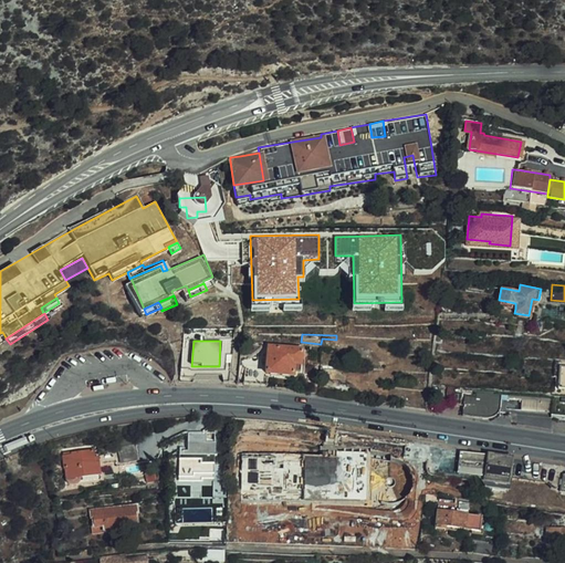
[(246,365),(243,382),(254,383),(265,384),(267,373),(293,376),(293,371),(294,363),(301,364),(301,348),(269,345),(267,367),(246,365)]
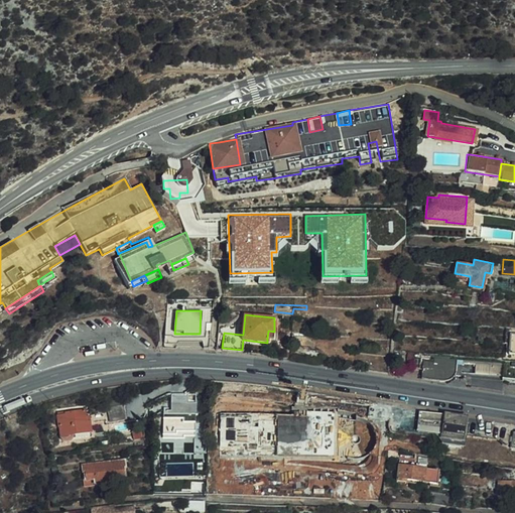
[(330,317),(313,316),(312,326),(330,328),(330,317)]
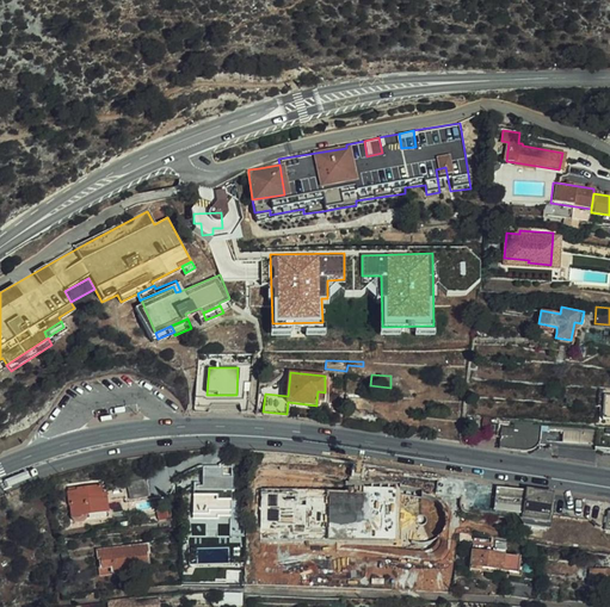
[(475,412),(473,431),(487,433),(491,413),(475,412)]
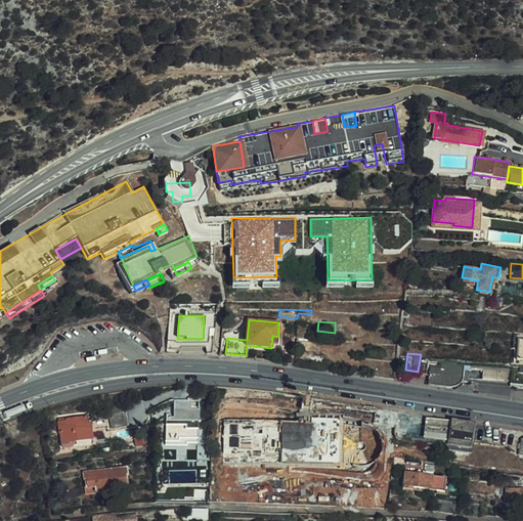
[(421,354),(418,372),(426,373),(428,355),(421,354)]
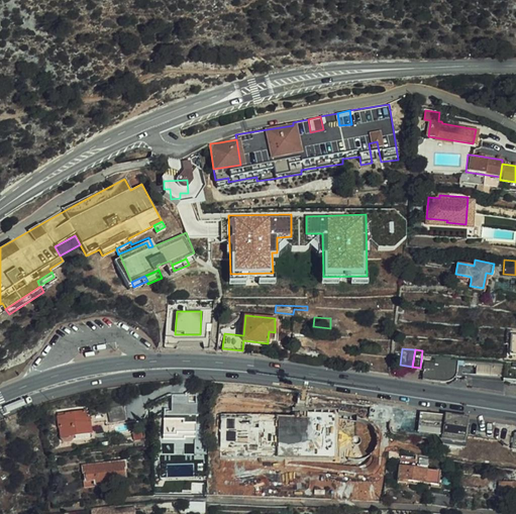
[(425,353),(423,366),(442,369),(460,371),(462,358),(425,353)]
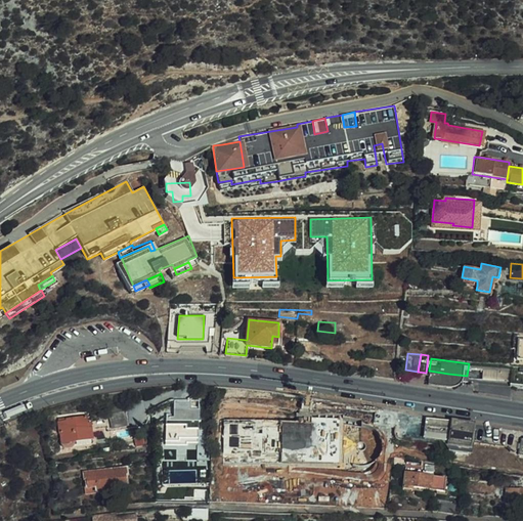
[(510,381),(522,382),(522,370),(511,368),(510,381)]
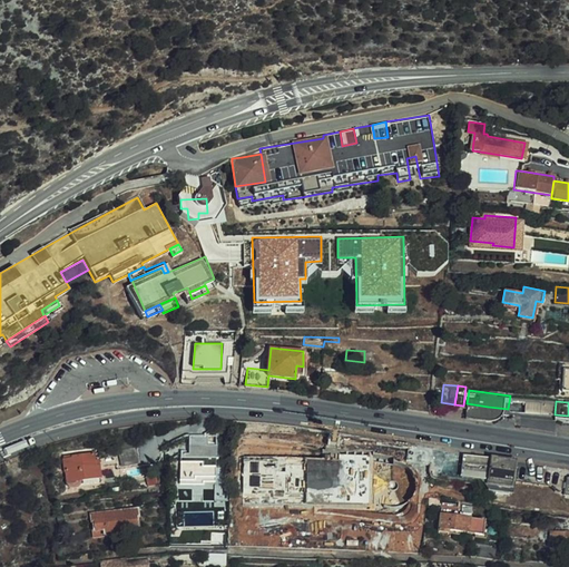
[(467,403),(466,406),(466,414),(466,417),(489,419),(493,418),(497,417),(500,414),(501,411),(508,412),(508,409),(488,407),(467,403)]
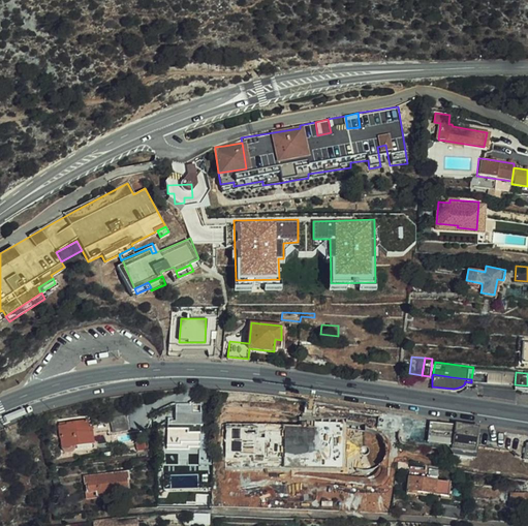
[(349,446),(352,411),(353,406),(279,395),(228,390),(225,414),(222,439),(319,450),(320,443),(342,445),(349,446)]
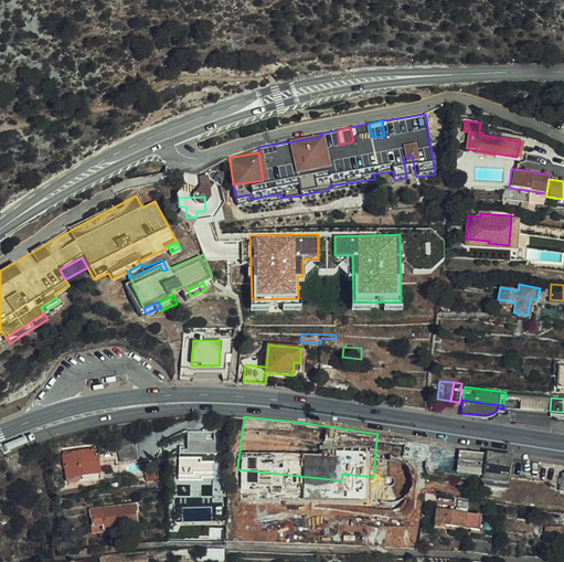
[(134,434),(116,436),(120,458),(137,456),(134,434)]
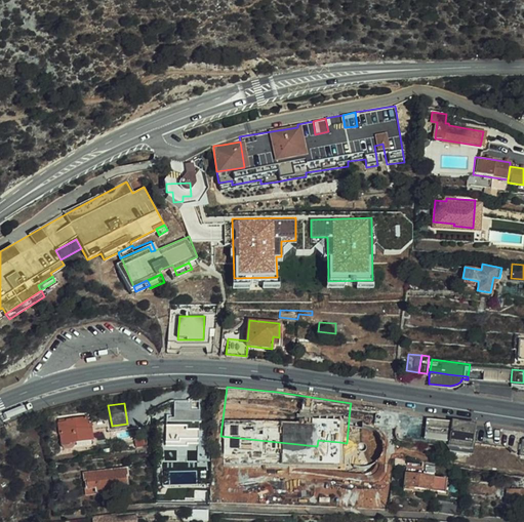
[(173,416),(165,417),(165,431),(174,431),(174,432),(189,432),(189,431),(196,432),(198,430),(198,419),(200,419),(200,408),(191,407),(191,404),(173,404),(173,409),(173,416)]
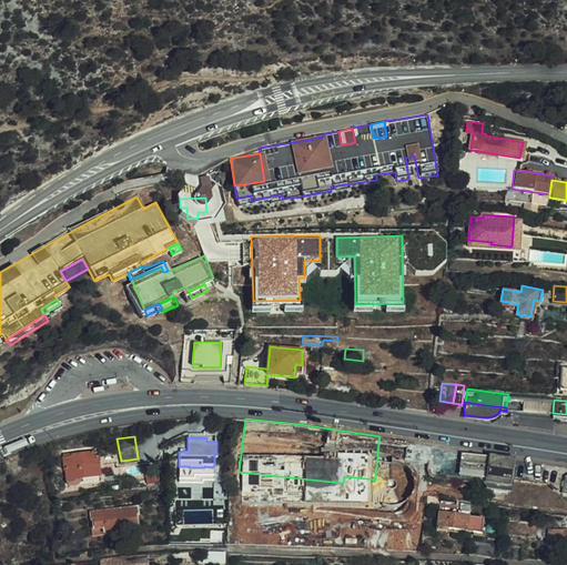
[(94,461),(93,456),(92,449),(71,452),(71,453),(62,455),(66,480),(70,483),(76,482),(79,477),(100,473),(98,461),(94,461)]
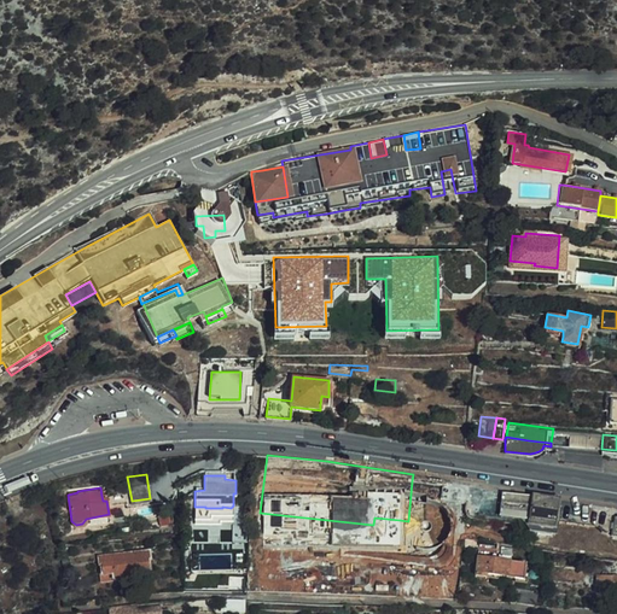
[(465,496),(464,512),(471,516),(499,520),(525,524),(524,530),(556,534),(558,515),(570,518),(569,520),(575,520),(575,518),(585,519),(587,520),(587,522),(593,522),(593,521),(604,522),(604,526),(611,534),(616,534),(616,508),(479,489),(465,496)]
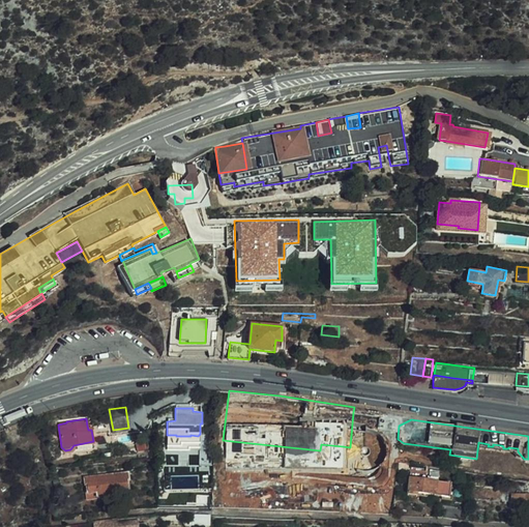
[(363,426),(362,448),(378,449),(380,428),(363,426)]
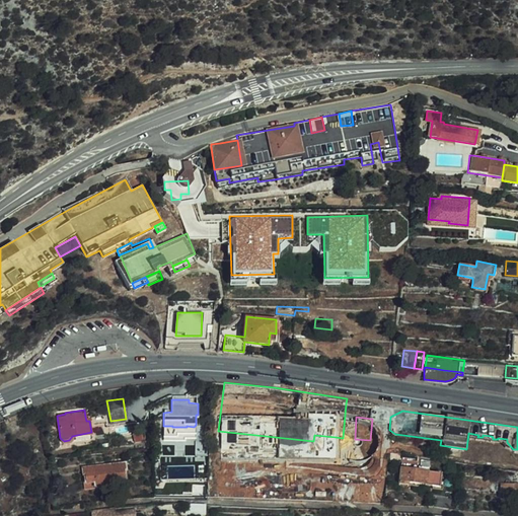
[(131,422),(126,423),(126,425),(130,425),(131,433),(133,440),(140,439),(139,420),(138,421),(136,421),(133,421),(131,421),(131,422)]
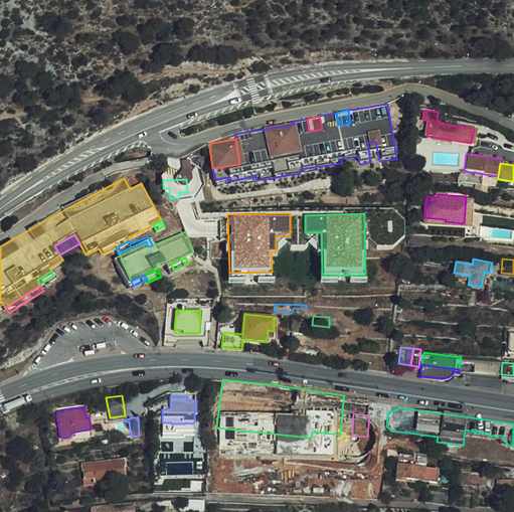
[(312,432),(311,438),(351,443),(352,436),(340,435),(333,434),(312,432)]
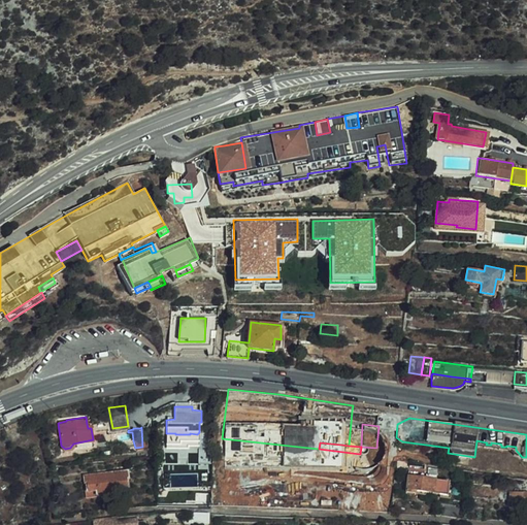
[(449,448),(426,445),(425,450),(448,453),(449,448)]
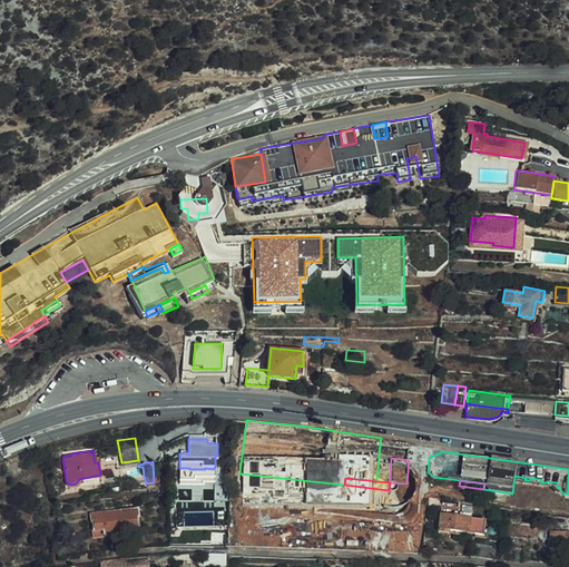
[(425,495),(424,502),(438,504),(439,497),(425,495)]
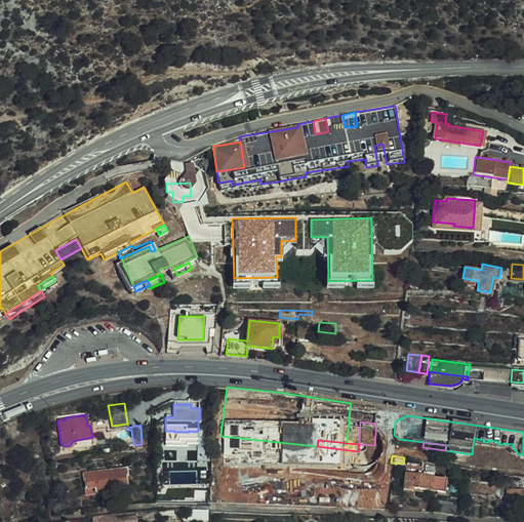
[(224,471),(223,486),(236,486),(237,485),(266,485),(266,460),(232,460),(232,471),(224,471)]
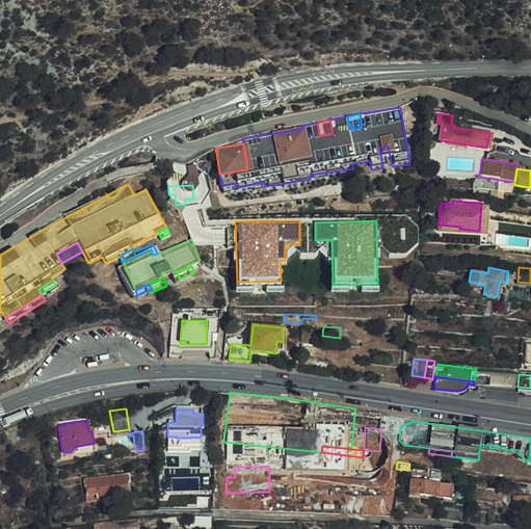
[(374,471),(343,470),(343,494),(374,494),(374,471)]
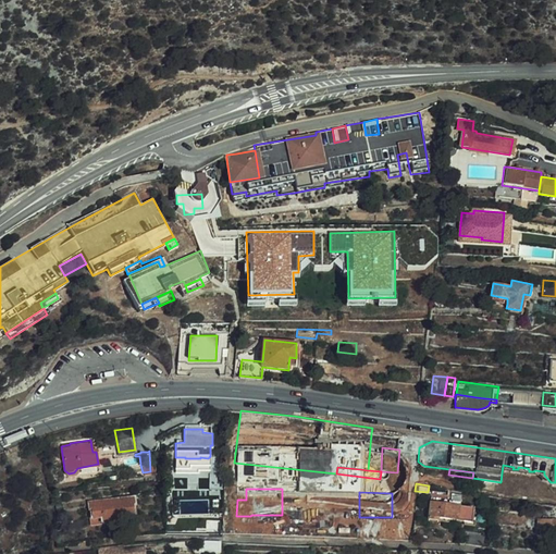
[(447,503),(459,504),(460,493),(449,492),(447,503)]
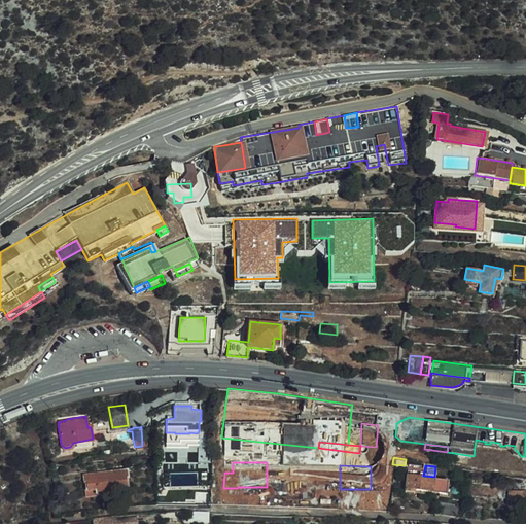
[(127,468),(82,473),(83,480),(85,480),(86,493),(128,489),(126,476),(128,476),(127,468)]
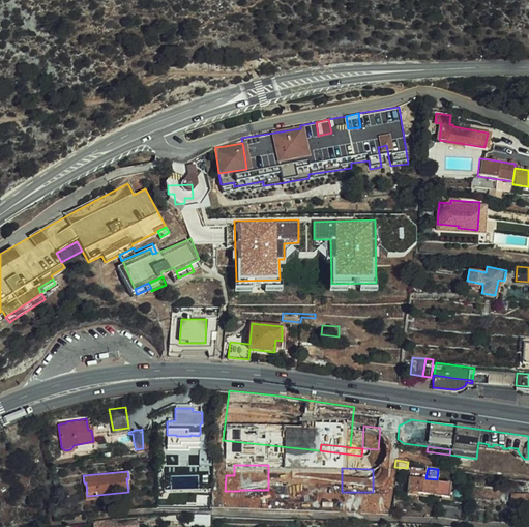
[(450,481),(437,479),(425,478),(409,476),(407,490),(448,496),(450,481)]
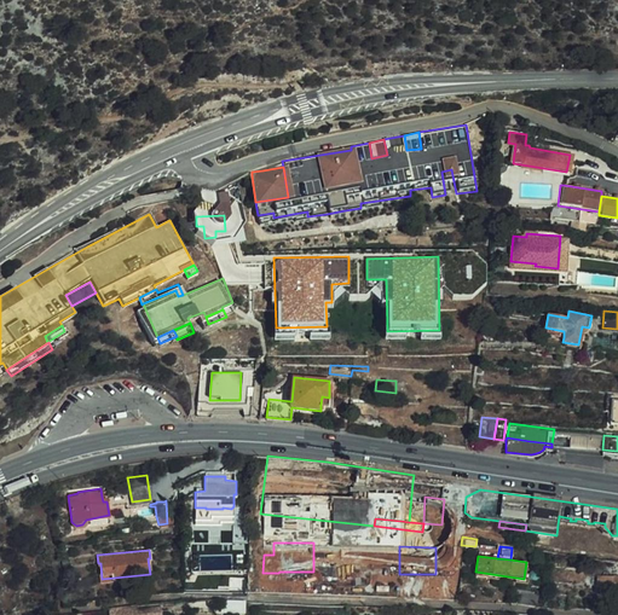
[(617,574),(595,574),(594,593),(606,595),(611,590),(611,587),(617,587),(617,574)]
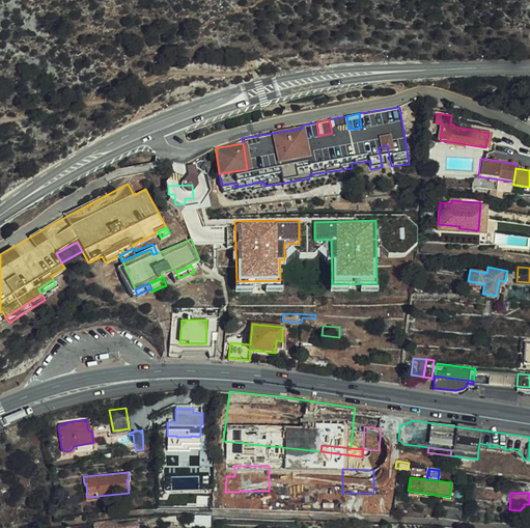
[(445,504),(442,518),(452,518),(462,519),(463,506),(445,504)]
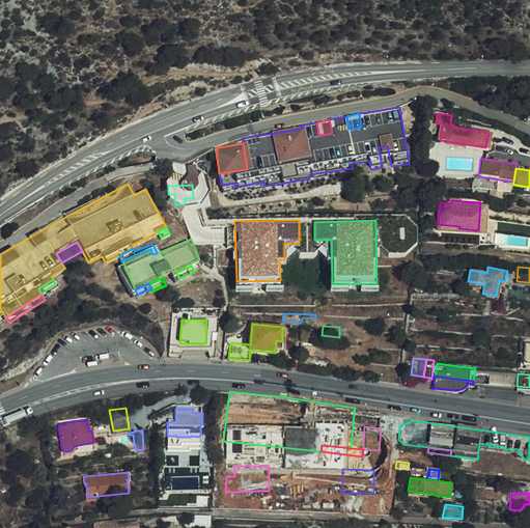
[(117,518),(93,520),(93,527),(126,527),(124,519),(117,520),(117,518)]
